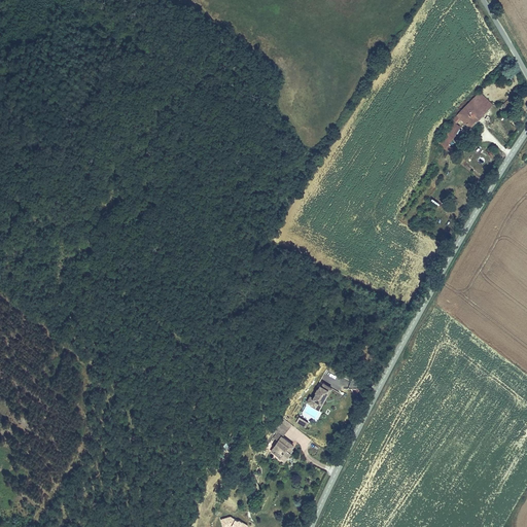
[(480,91),(473,97),(487,110),(494,104),(480,91)]
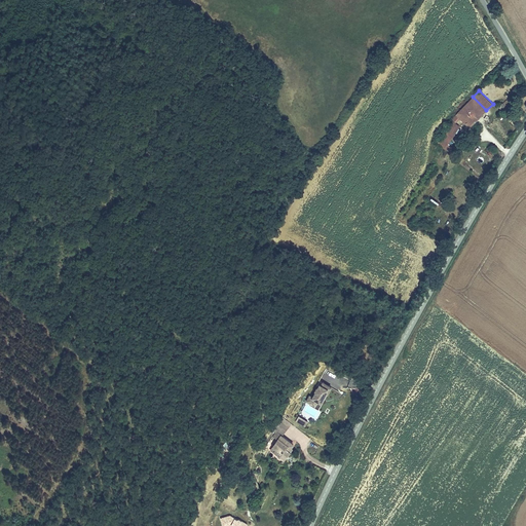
[(441,139),(438,137),(437,136),(434,141),(449,151),(449,150),(452,147),(448,144),(459,125),(455,123),(460,118),(470,127),(486,110),(473,97),(450,120),(452,121),(441,139)]
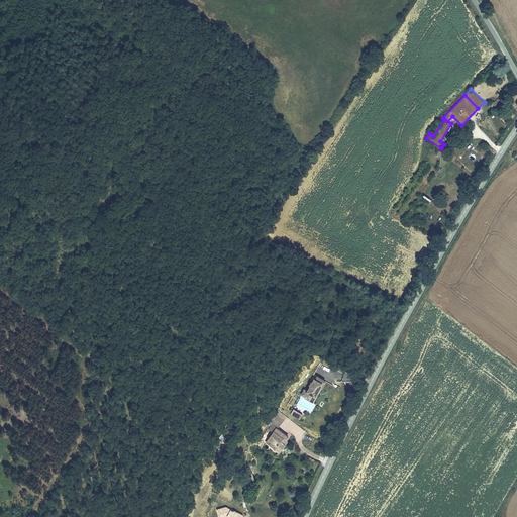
[(494,101),(491,104),(493,107),(496,104),(498,105),(502,101),(499,97),(495,101),(494,101)]
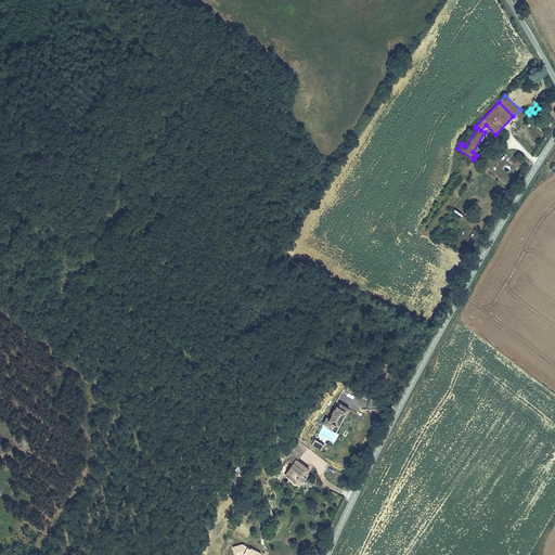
[(504,182),(517,168),(505,157),(492,171),(504,182)]
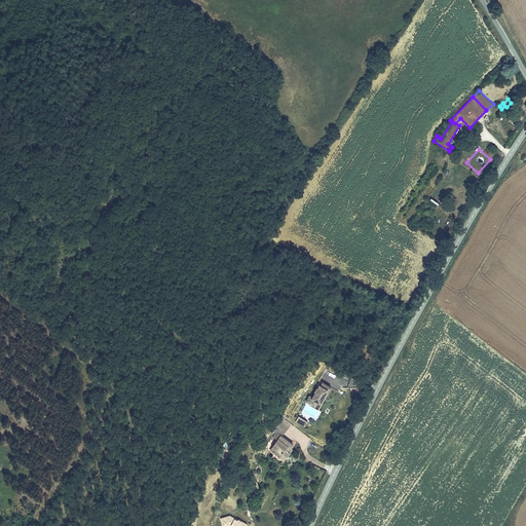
[(315,406),(317,402),(321,403),(326,393),(328,395),(331,388),(323,383),(322,386),(320,389),(317,389),(317,388),(315,391),(316,392),(313,399),(309,397),(307,402),(310,403),(315,406)]
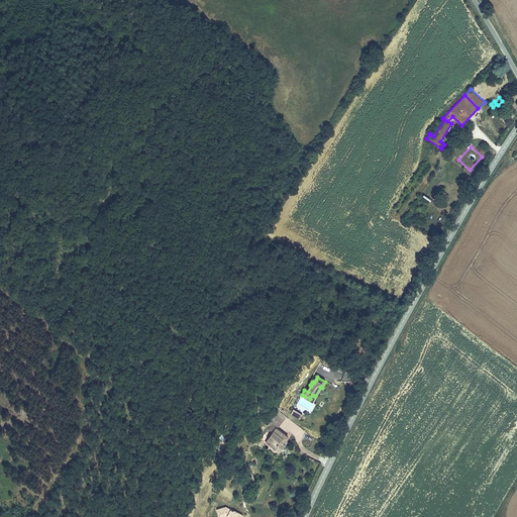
[(310,399),(305,396),(304,398),(313,403),(322,388),(320,387),(315,396),(312,395),(310,399)]
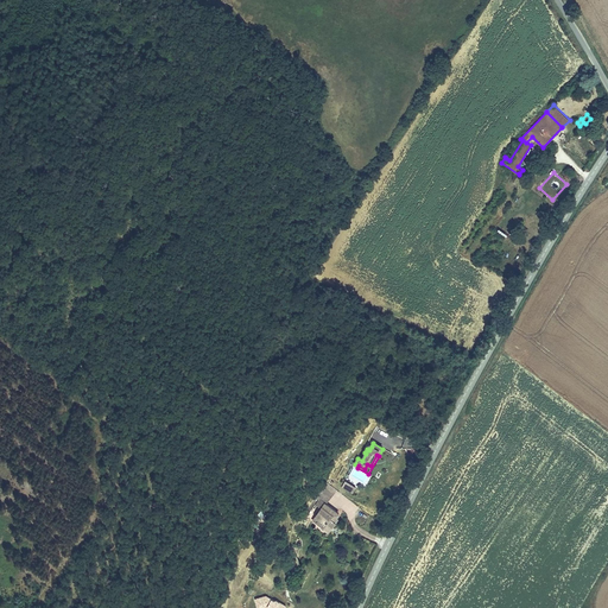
[(340,517),(325,507),(336,491),(325,483),(315,499),(324,506),(315,519),(324,525),(323,529),(321,531),(329,536),(336,525),(335,524),(340,517)]
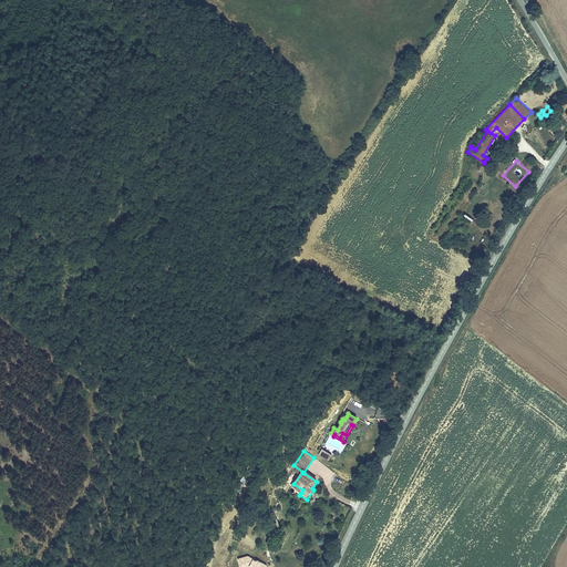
[(302,490),(294,484),(291,486),(301,493),(302,490)]
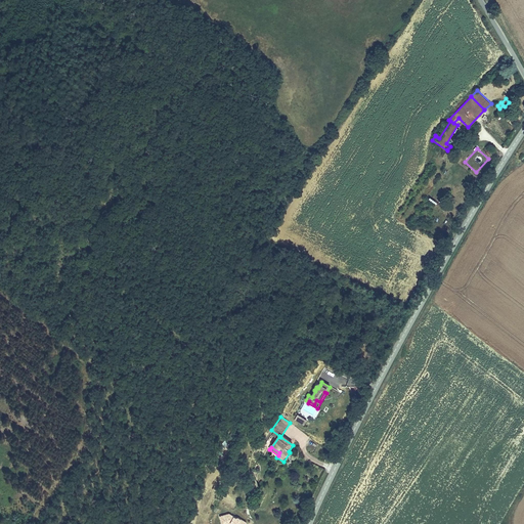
[(247,523),(247,522),(239,518),(237,518),(230,514),(221,516),(223,523),(229,523),(231,523),(232,522),(235,523),(234,523),(247,523)]
